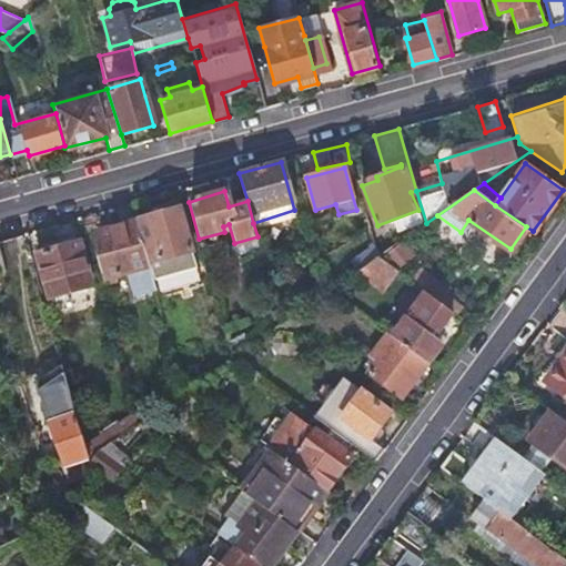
[(137,220),(153,279),(195,266),(178,208),(137,220)]
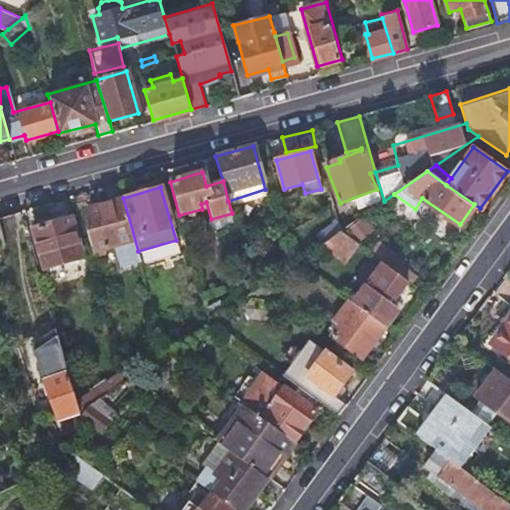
[(123,198),(122,196),(86,206),(92,225),(86,227),(93,250),(112,244),(118,266),(141,259),(138,251),(123,198)]
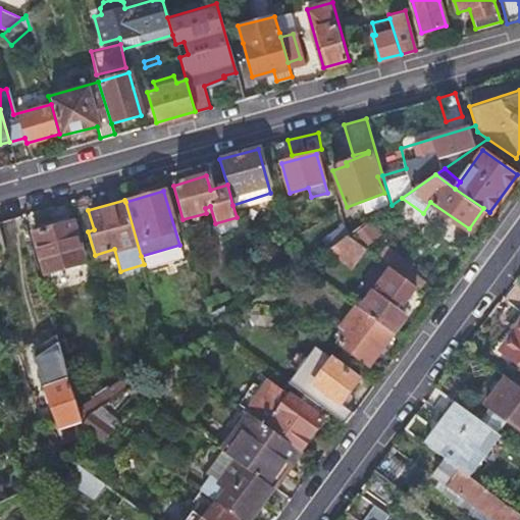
[(52,226),(30,232),(42,273),(82,261),(68,213),(50,218),(52,226)]
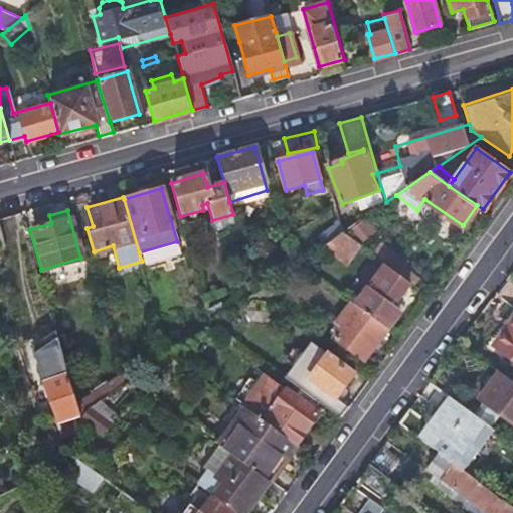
[(366,220),(350,231),(357,240),(373,229),(366,220)]
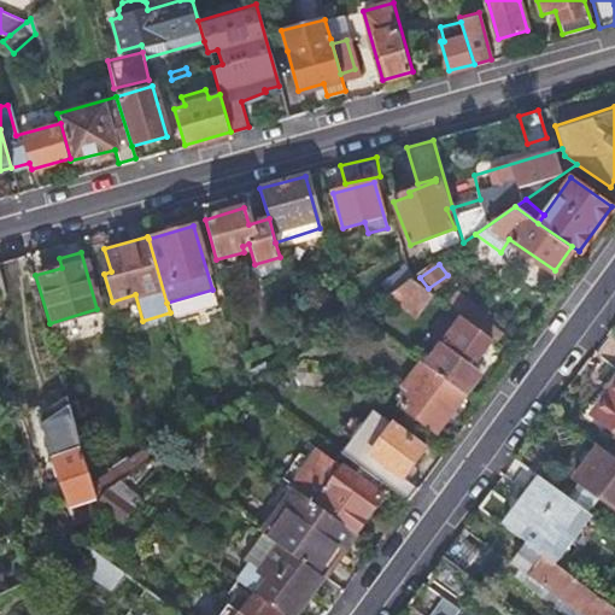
[(413,277),(390,294),(419,315),(434,294),(413,277)]
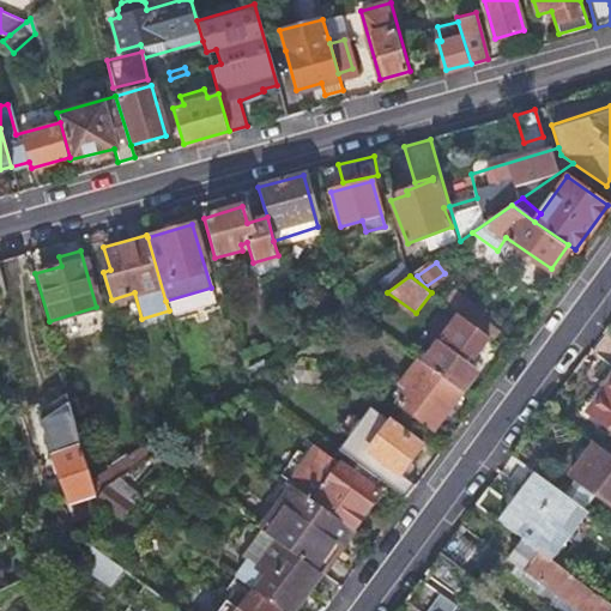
[(487,334),(490,337),(496,330),(477,315),(481,309),(451,286),(441,300),(459,314),(487,334)]
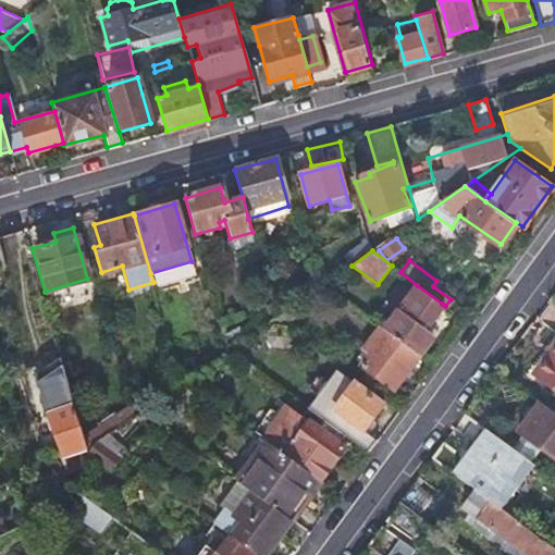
[(418,354),(430,337),(422,331),(442,304),(417,285),(383,330),(418,354)]
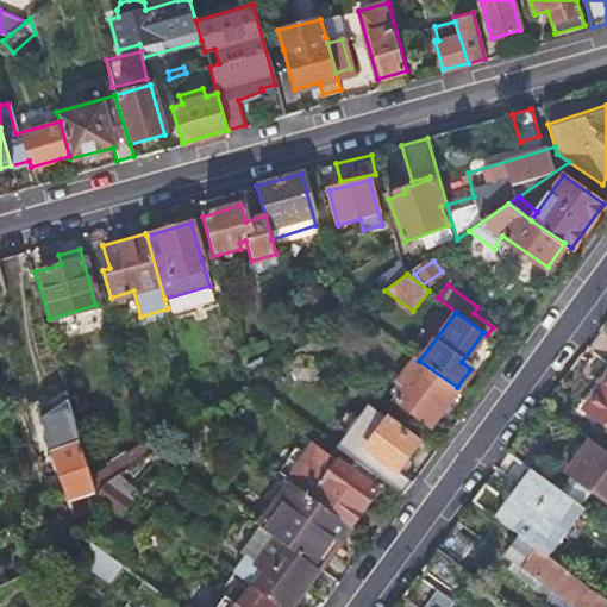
[(299,356),(291,364),(295,379),(310,379),(317,370),(311,356),(299,356)]
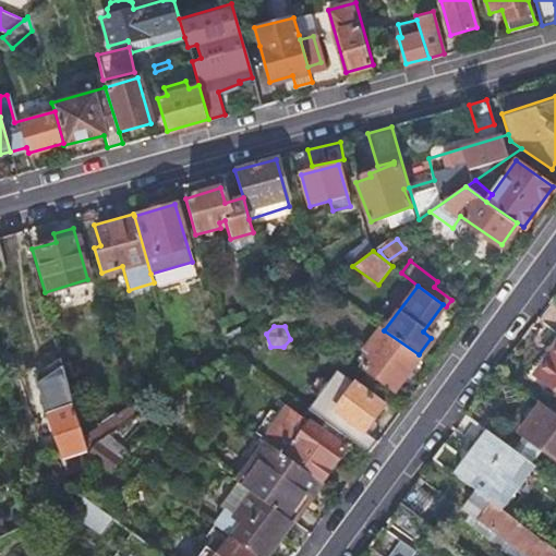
[(393,390),(419,354),(384,330),(382,328),(367,347),(372,350),(359,365),(393,390)]
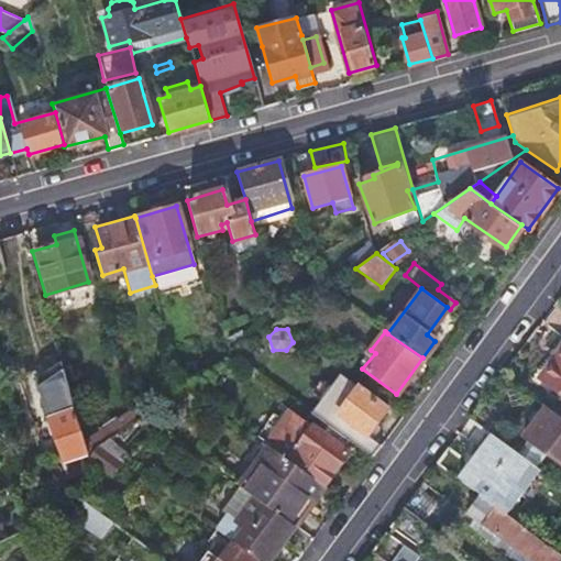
[(560,344),(538,375),(542,380),(560,354),(560,344)]
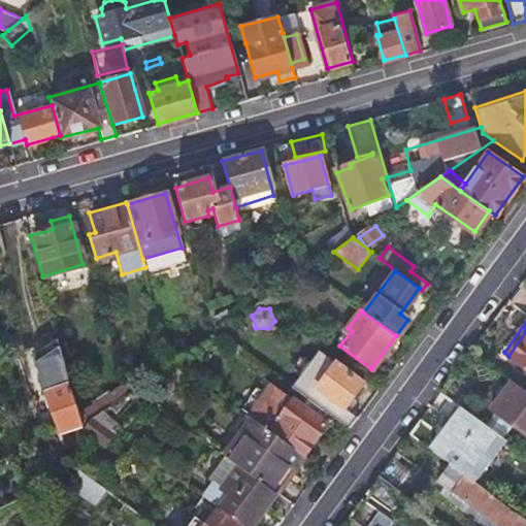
[(525,332),(508,356),(525,368),(525,332)]
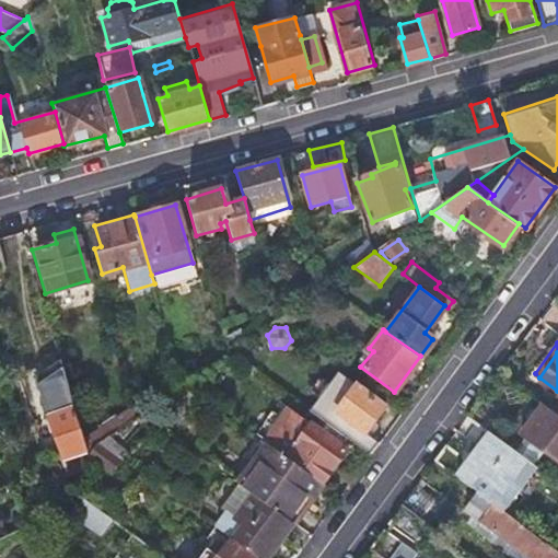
[(65,472),(85,465),(88,452),(83,441),(59,362),(31,372),(65,472)]
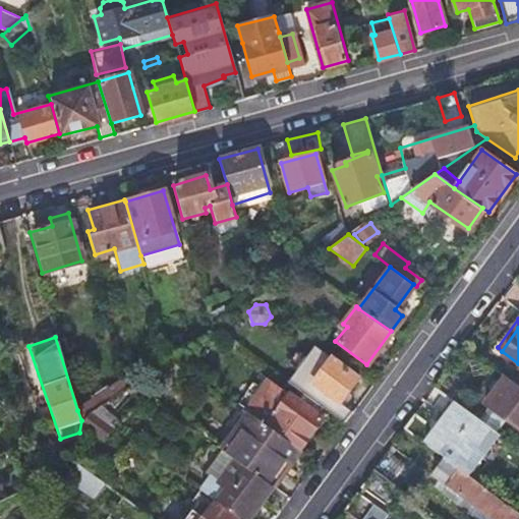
[(314,346),(288,383),(343,422),(351,410),(344,404),(350,396),(345,393),(356,378),(314,346)]
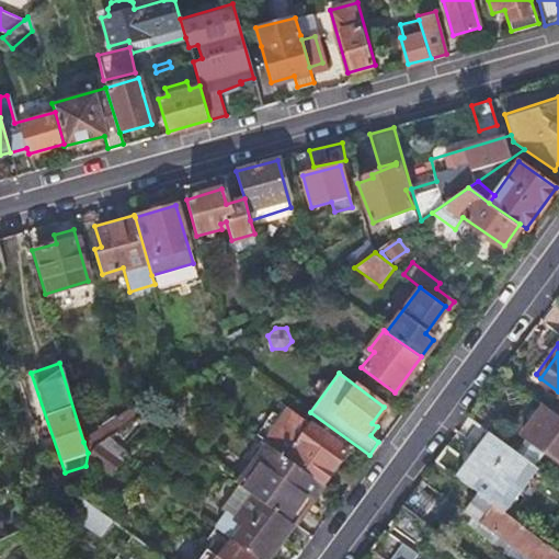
[(481,395),(466,415),(491,433),(506,444),(521,423),(481,395)]
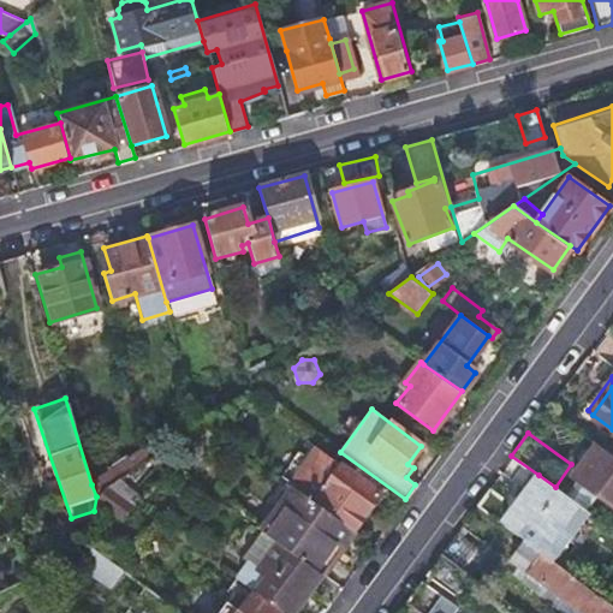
[(612,454),(595,442),(571,475),(612,506),(612,454)]
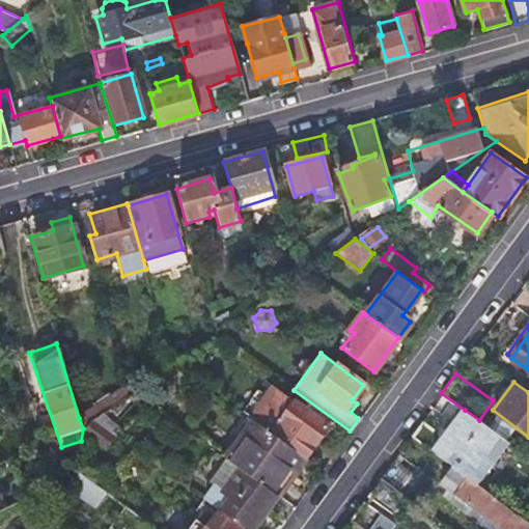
[(257,389),(242,410),(253,419),(306,457),(329,426),(271,385),(265,393),(257,389)]
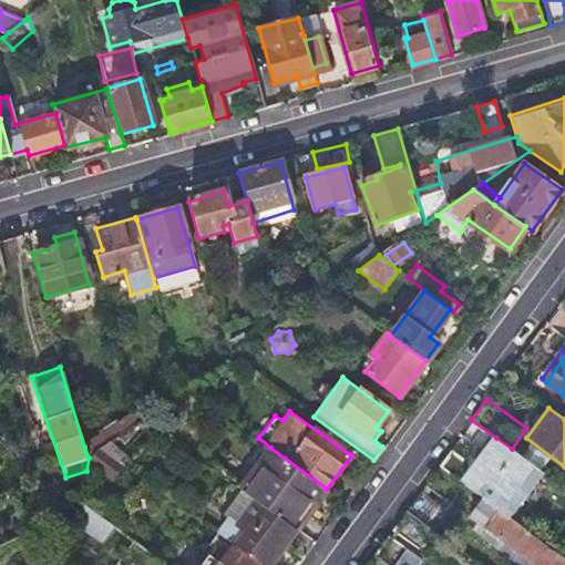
[(89,458),(103,448),(113,440),(135,424),(132,413),(116,424),(114,421),(99,432),(100,435),(84,447),(89,458)]
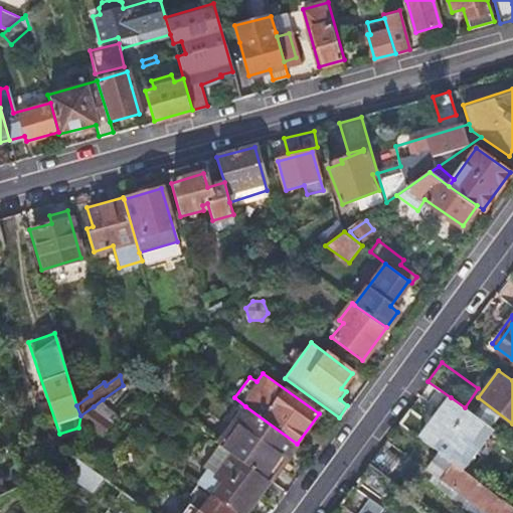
[(451,397),(420,438),(436,449),(464,470),(478,450),(475,448),(490,426),(465,407),(451,397)]
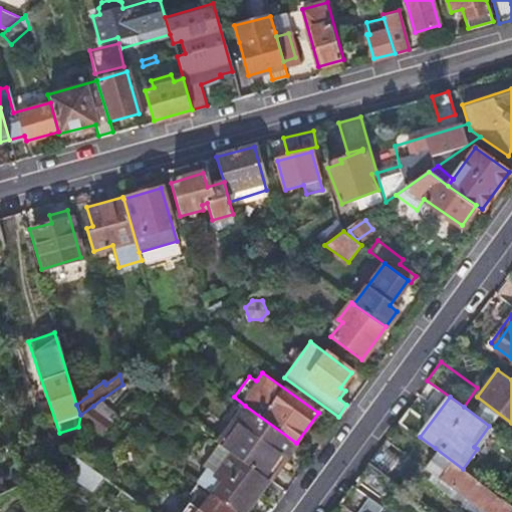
[(102,399),(93,406),(113,421),(115,422),(121,413),(102,399)]
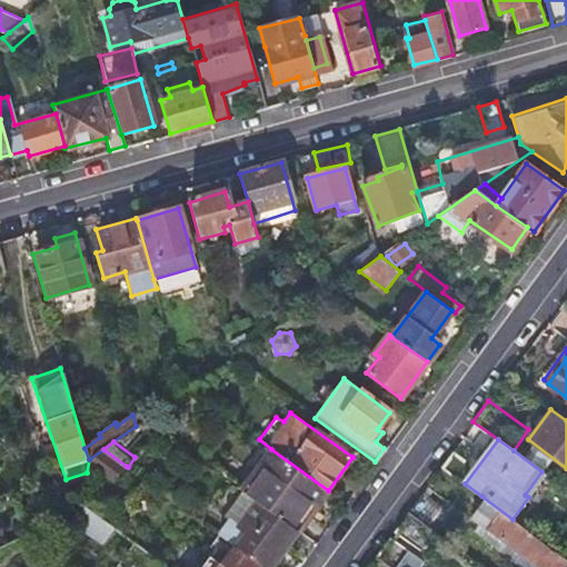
[(103,449),(90,461),(116,480),(126,466),(103,449)]
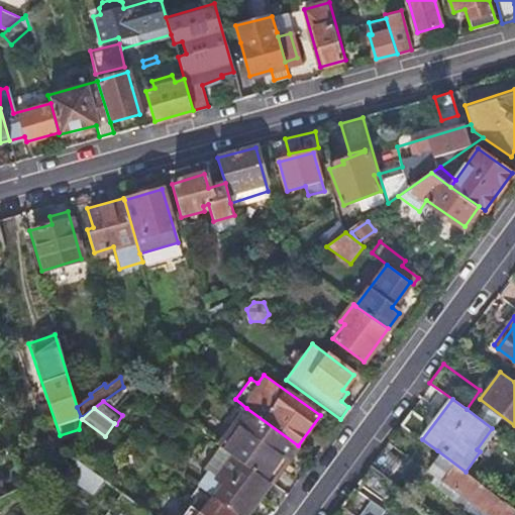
[(219,442),(269,480),(271,482),(298,445),(246,408),(237,420),(232,417),(215,439),(219,442)]
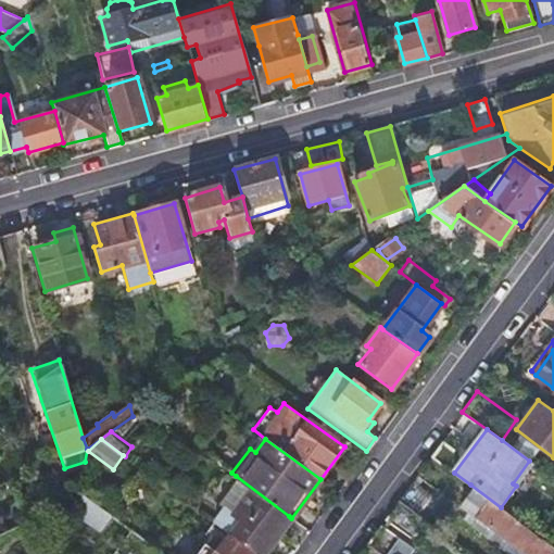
[(10,455),(0,460),(0,462),(1,464),(8,477),(19,471),(10,455)]
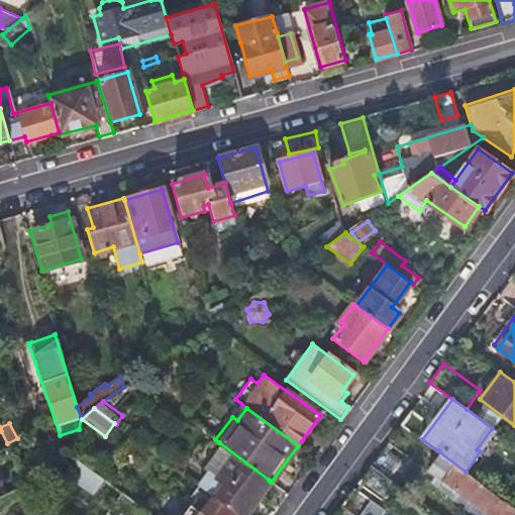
[(202,465),(208,469),(196,484),(220,501),(240,514),(242,514),(255,498),(269,480),(219,442),(202,465)]
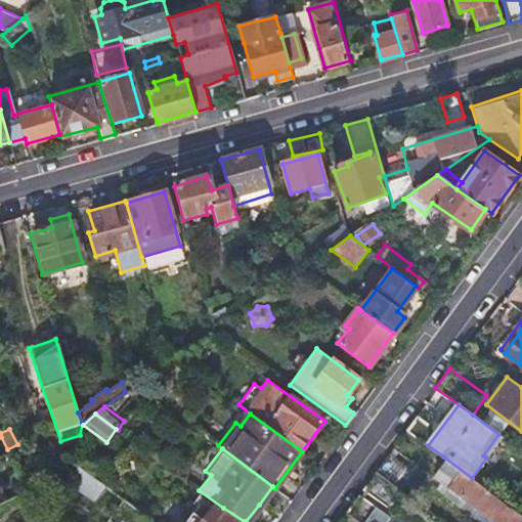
[(375,470),(399,488),(400,489),(416,469),(390,449),(375,470)]
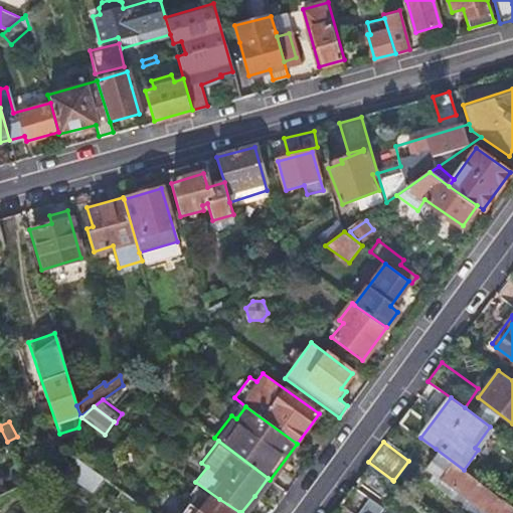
[(512,512),(512,506),(500,496),(464,470),(436,449),(423,466),(488,512),(512,512)]
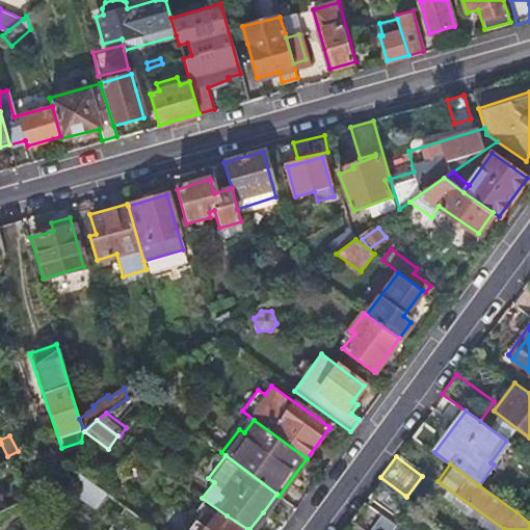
[(105,491),(78,472),(76,495),(91,507),(105,491)]
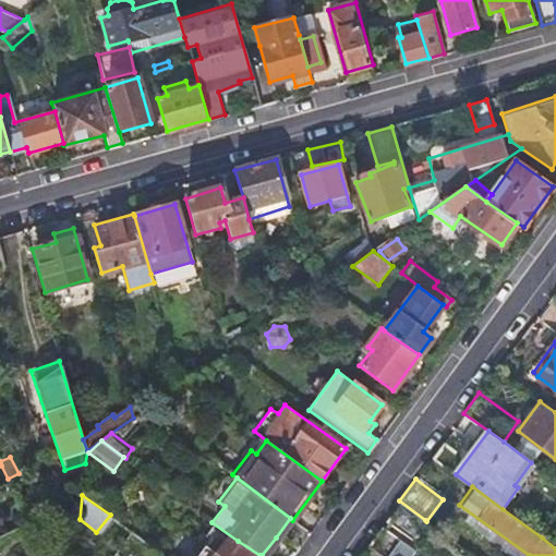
[(399,500),(385,520),(410,540),(425,520),(399,500)]
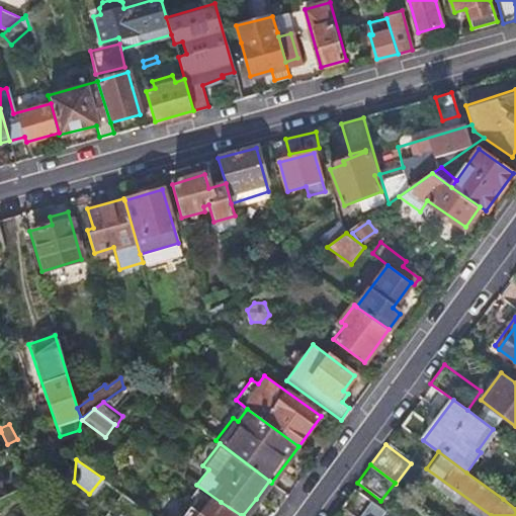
[(491,515),(426,468),(422,475),(480,515),(491,515)]
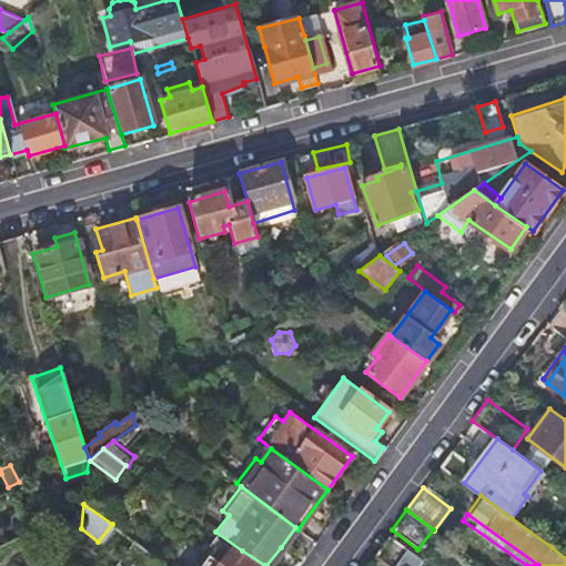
[(195,565),(264,565),(215,532),(215,531),(209,541),(212,544),(195,565)]
